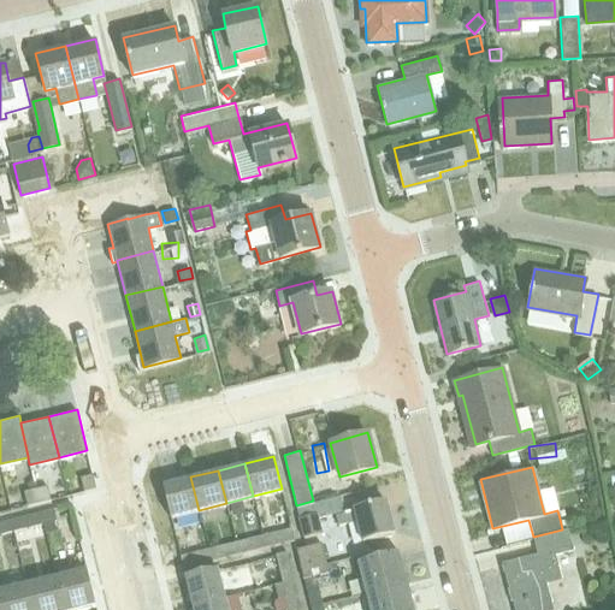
[(93,473),(82,475),(84,490),(96,487),(93,473)]
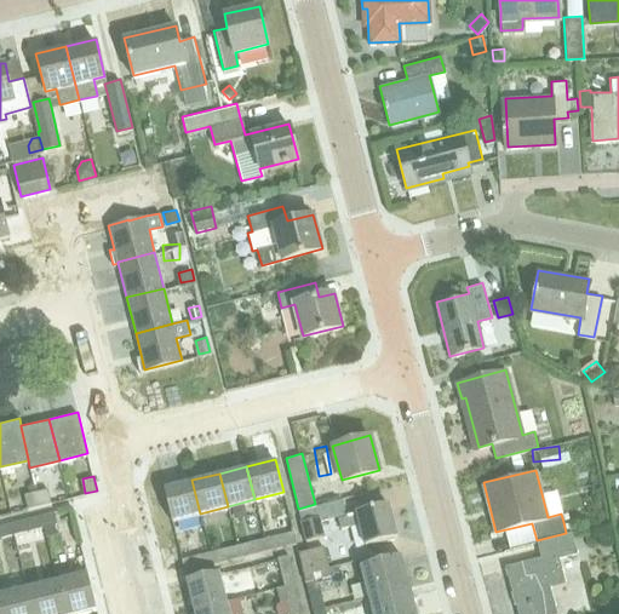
[(200,514),(191,480),(164,488),(172,521),(200,514)]
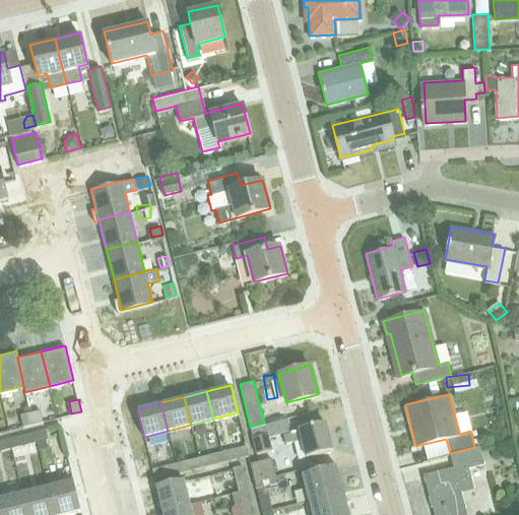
[(39,408),(29,411),(33,423),(42,421),(39,408)]
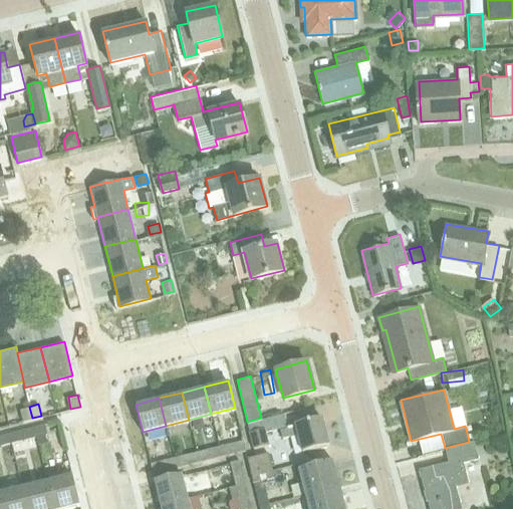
[(32,418),(29,407),(20,409),(22,421),(32,418)]
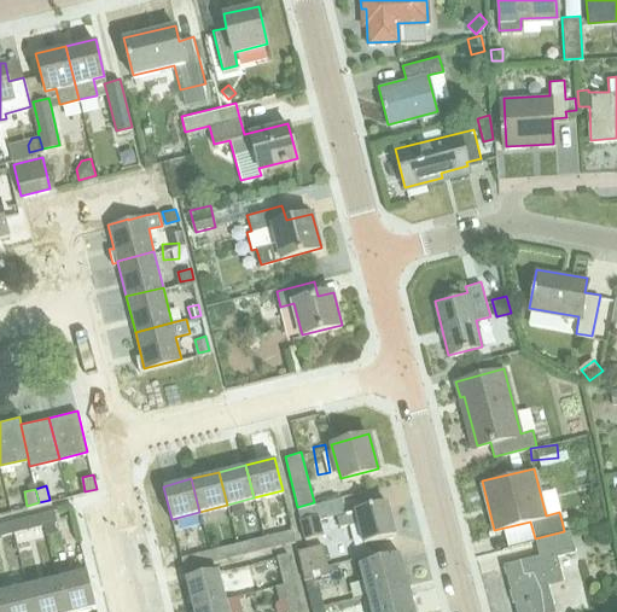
[(339,496),(314,502),(297,507),(296,507),(304,537),(322,532),(319,518),(337,513),(339,525),(360,519),(366,541),(395,534),(386,501),(344,512),(339,496)]
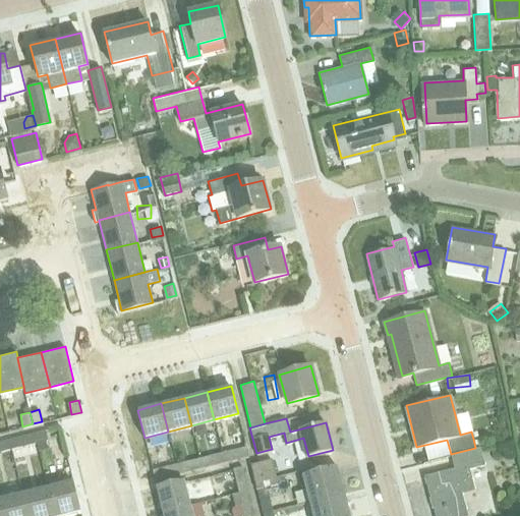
[(46,428),(35,432),(37,441),(49,439),(46,428)]
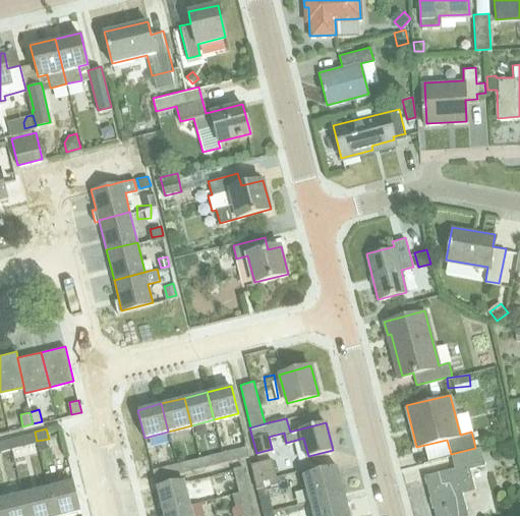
[(37,441),(35,432),(22,435),(25,444),(37,441)]
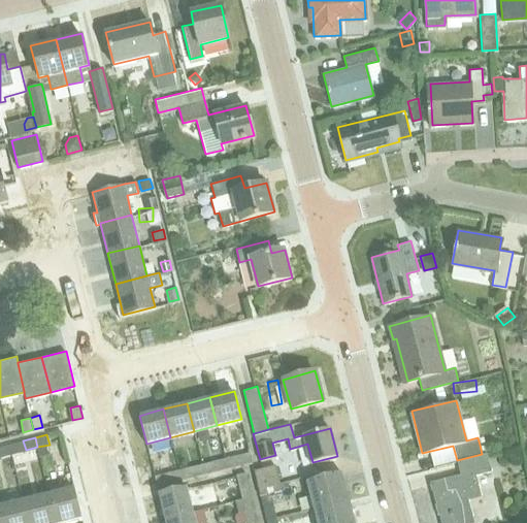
[(23,440),(10,444),(13,453),(25,450),(23,440)]
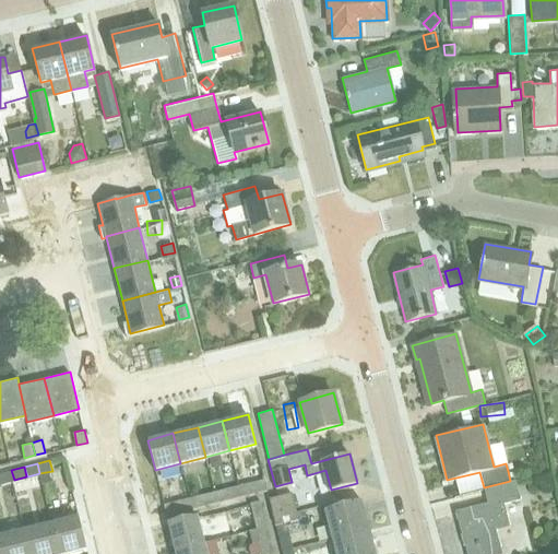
[(517,469),(508,471),(510,481),(515,480),(519,479),(517,469)]
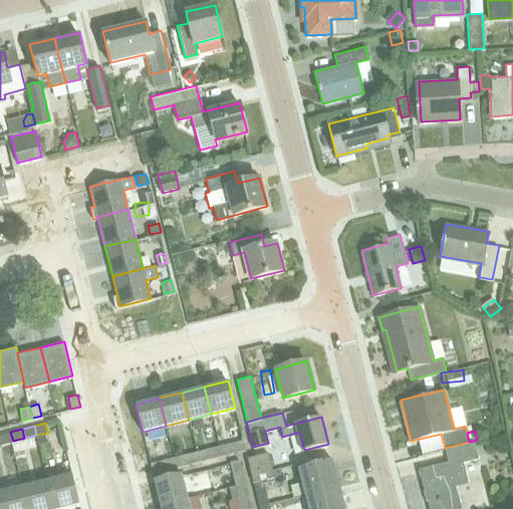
[(13,441),(10,432),(0,434),(0,440),(1,444),(13,441)]
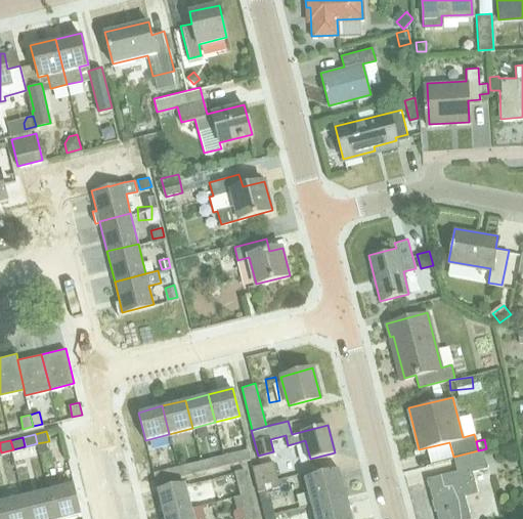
[(223,453),(226,464),(250,458),(248,448),(223,453)]
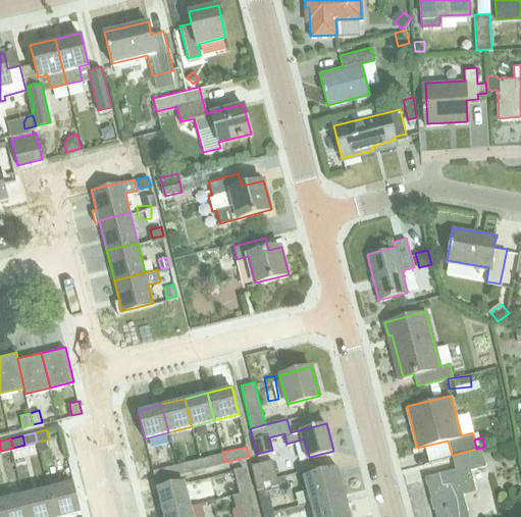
[(476,449),(452,455),(456,469),(425,477),(433,509),(434,509),(435,516),(467,516),(469,516),(463,494),(476,489),(471,469),(485,465),(481,448),(476,449)]
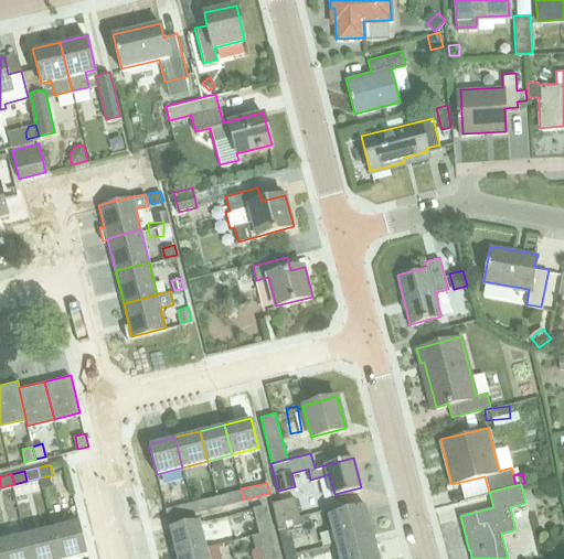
[(244,500),(241,488),(216,495),(219,506),(244,500)]
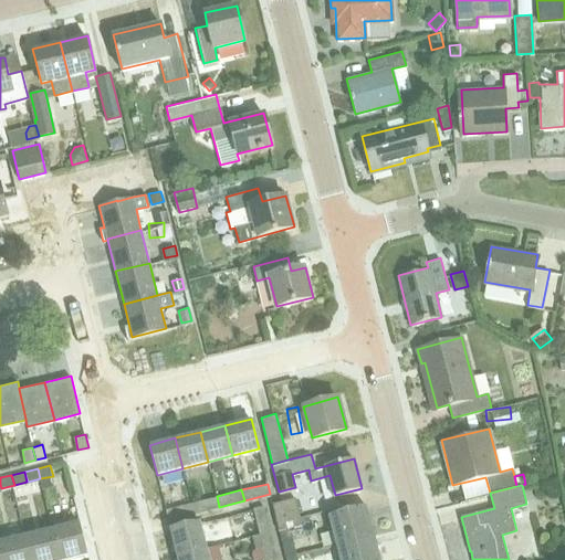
[(219,507),(217,496),(191,503),(195,513),(219,507)]
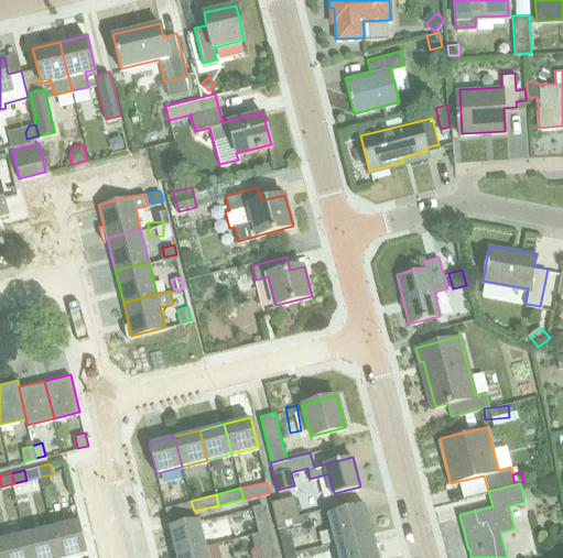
[(294,495),(271,501),(278,528),(287,526),(288,529),(293,528),(292,524),(301,522),(294,495)]
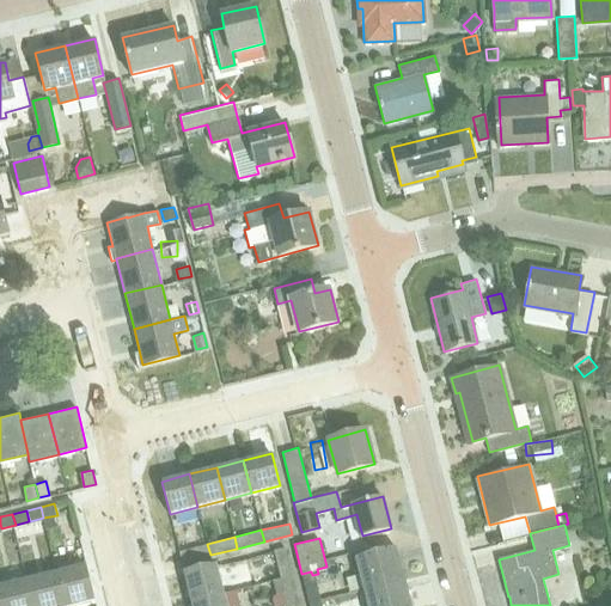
[(211,555),(207,544),(178,551),(182,562),(211,555)]
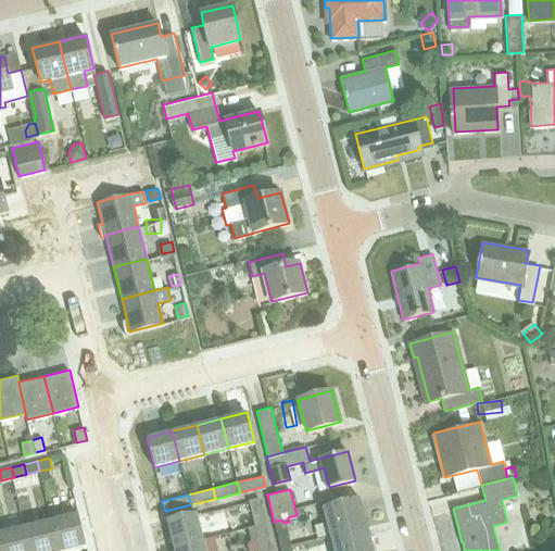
[(255,525),(266,522),(260,497),(249,499),(255,525)]
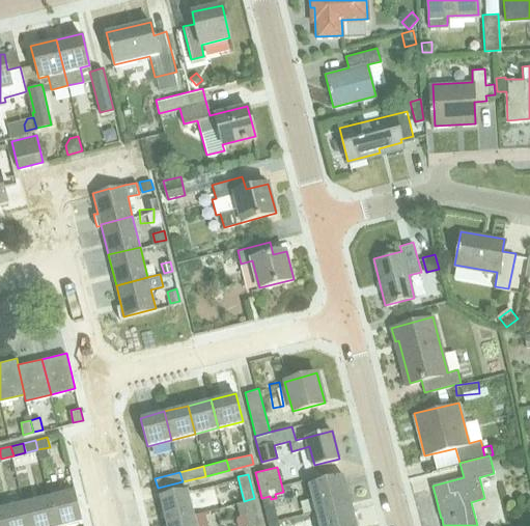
[(314,510),(351,501),(343,474),(308,483),(314,510)]
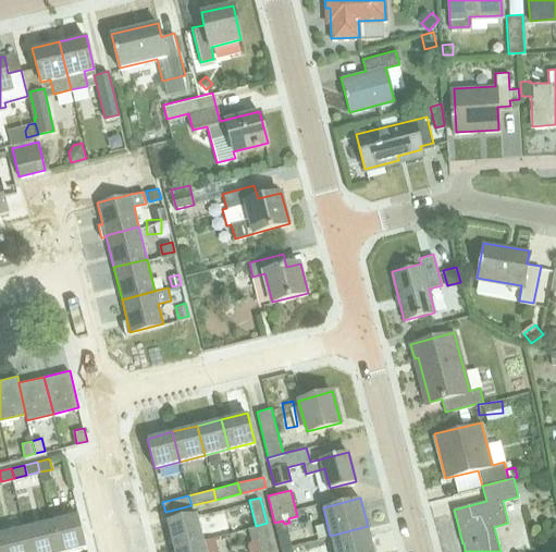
[(173,547),(202,539),(197,513),(168,520),(173,547)]
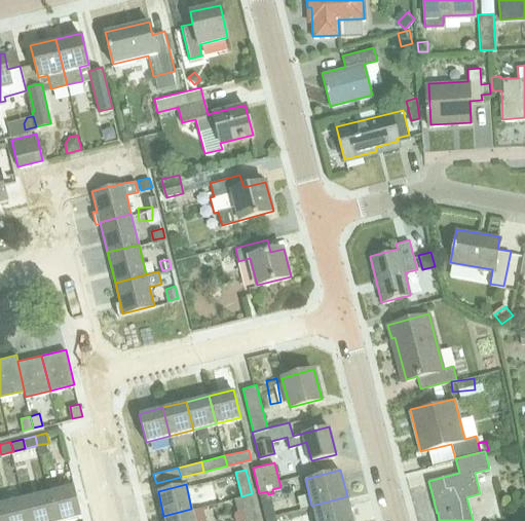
[(74,486),(47,492),(54,520),(60,520),(81,516),(74,486)]
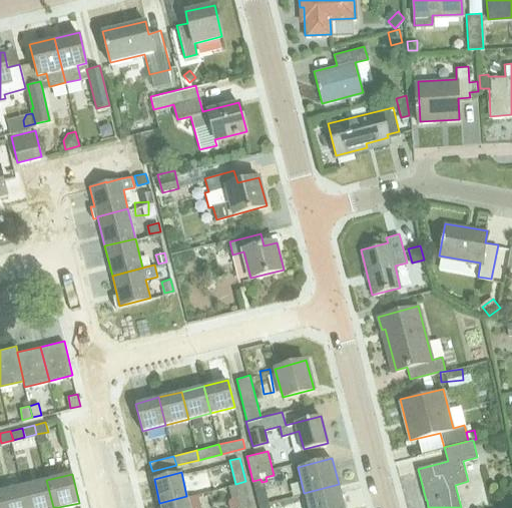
[(53,507),(46,480),(22,486),(27,507),(53,507)]
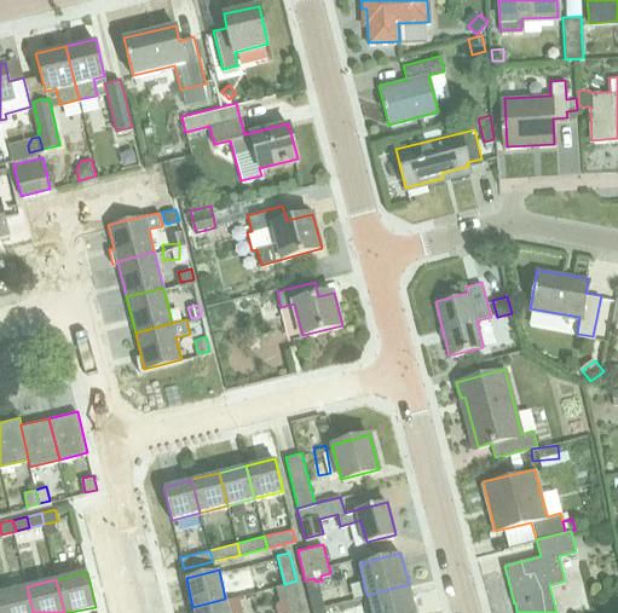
[(284,584),(276,587),(278,600),(287,597),(290,612),(304,608),(296,580),(284,584)]
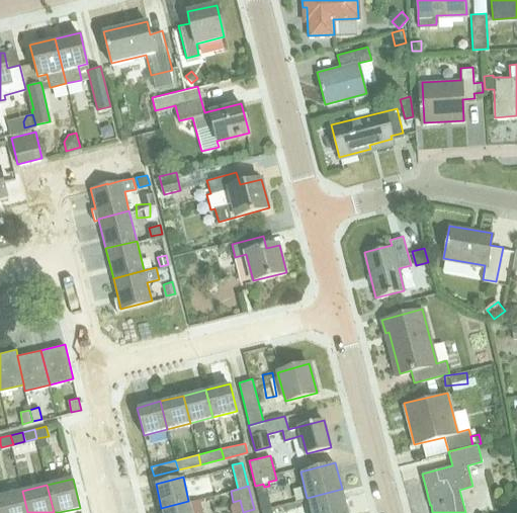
[(261,509),(271,507),(266,488),(256,490),(261,509)]
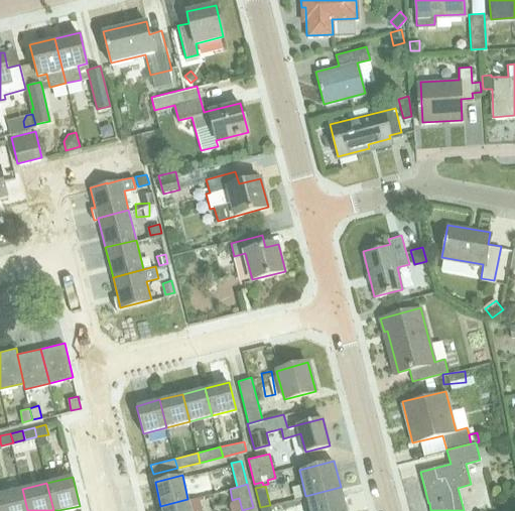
[(347,510),(341,487),(305,496),(309,510),(347,510)]
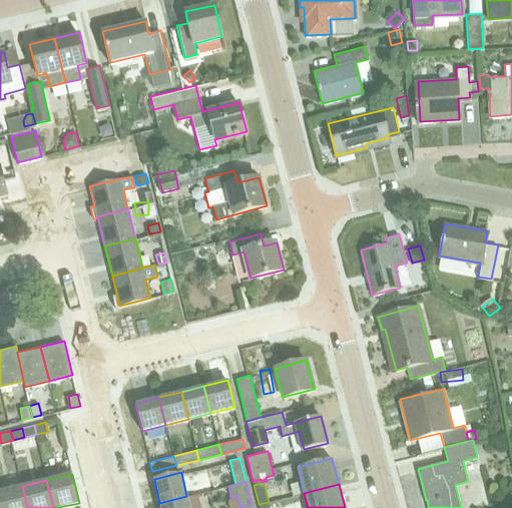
[(27,507),(22,486),(0,492),(0,503),(1,507),(27,507)]
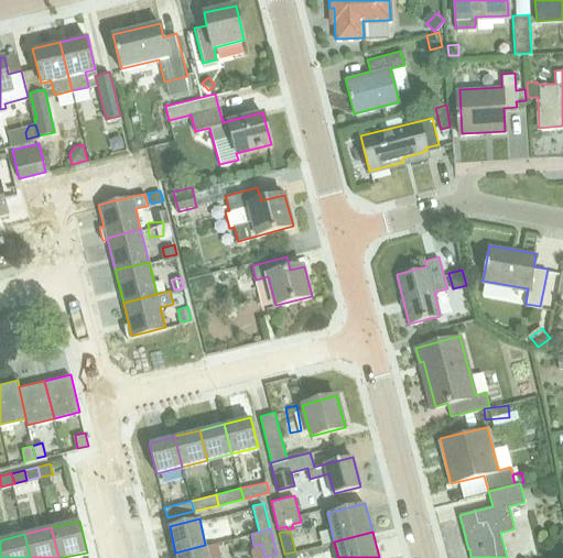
[(217,557),(215,543),(205,545),(175,553),(176,557),(217,557)]
